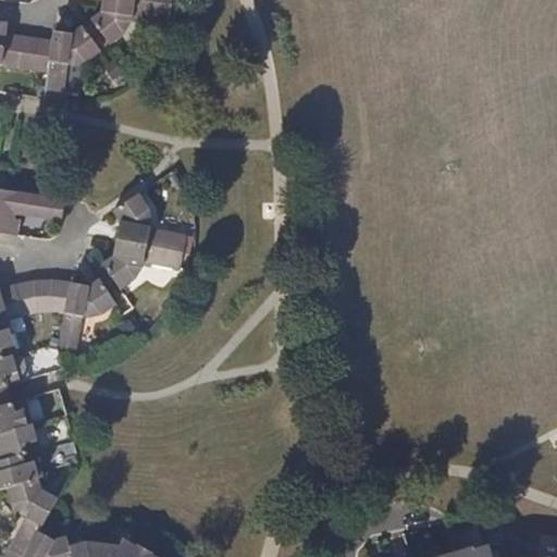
[(174,4),(143,0),(104,0),(103,9),(101,15),(94,20),(113,45),(131,33),(134,24),(135,16),(171,22),(174,4)]
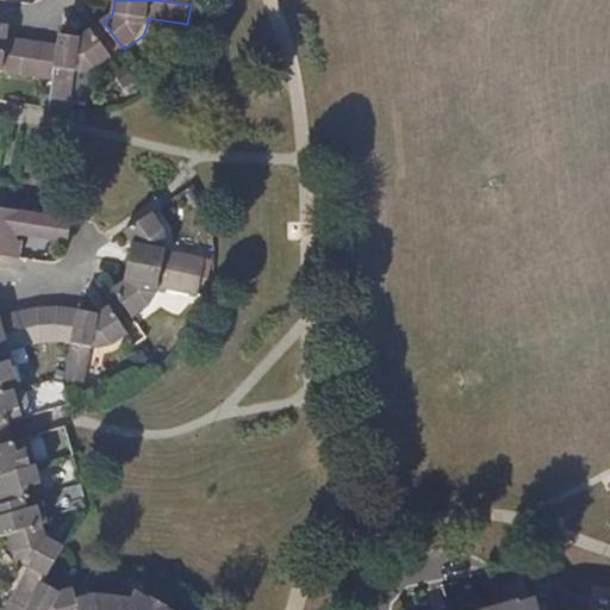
[(0,72),(2,73),(8,37),(10,25),(0,23),(0,72)]
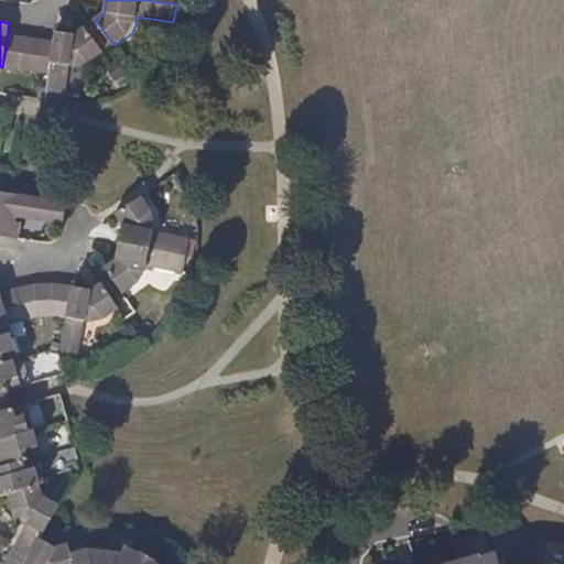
[(55,42),(50,74),(45,100),(65,102),(71,64),(79,66),(88,65),(106,53),(86,28),(77,33),(73,34),(57,31),(55,42)]
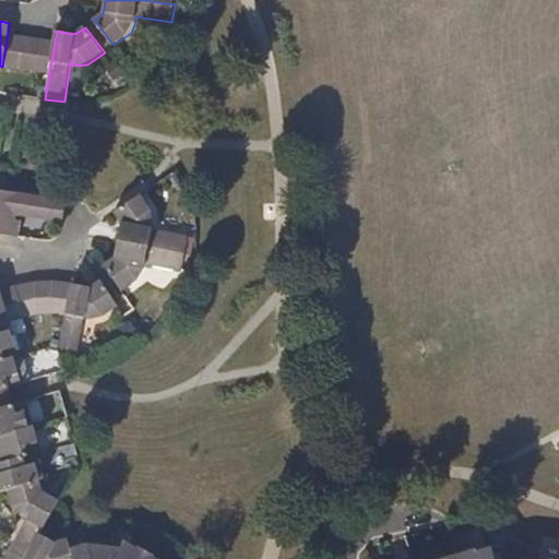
[(2,67),(16,69),(22,36),(8,34),(2,67)]
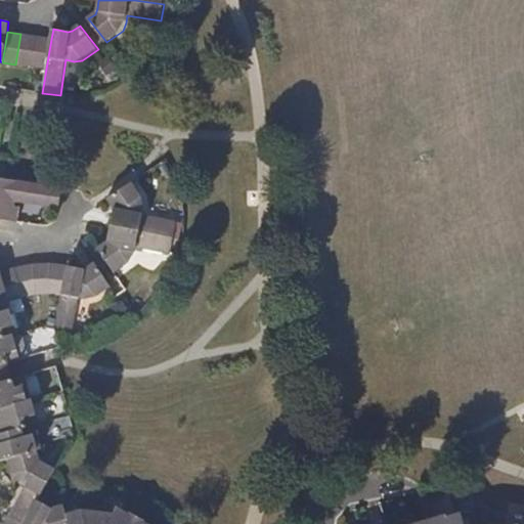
[(15,64),(32,67),(36,37),(20,34),(15,64)]
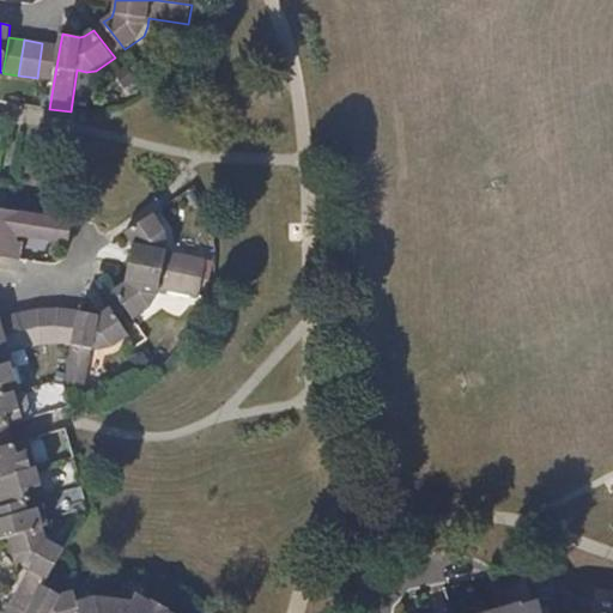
[(54,80),(60,46),(42,43),(37,78),(54,80)]
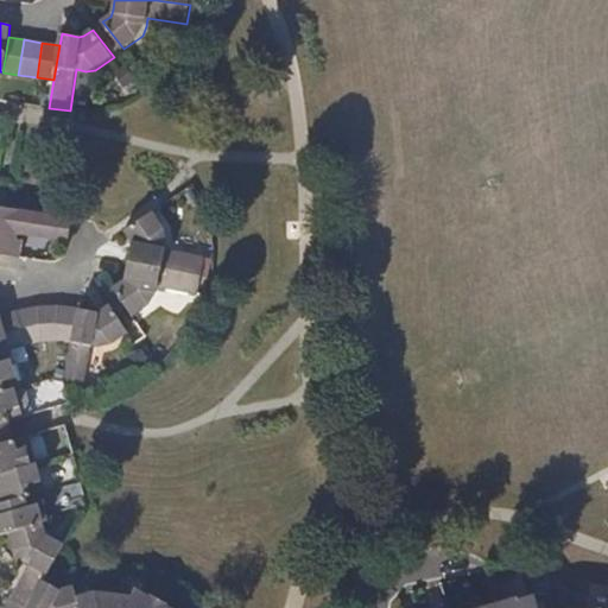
[(10,208),(0,207),(0,255),(14,258),(19,229),(58,236),(62,216),(10,208)]
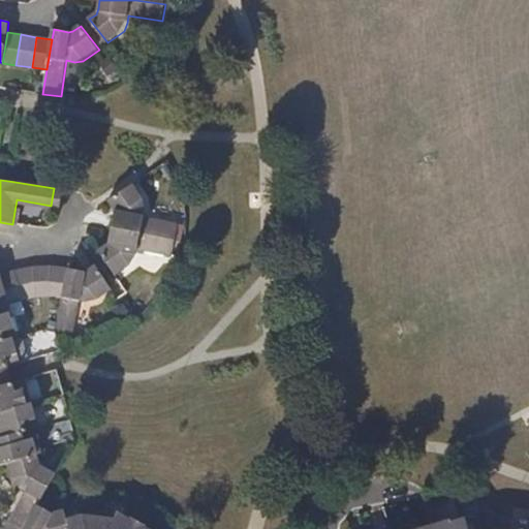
[(116,211),(113,227),(176,239),(178,223),(145,217),(145,210),(144,203),(142,196),(132,185),(109,201),(113,205),(116,211)]
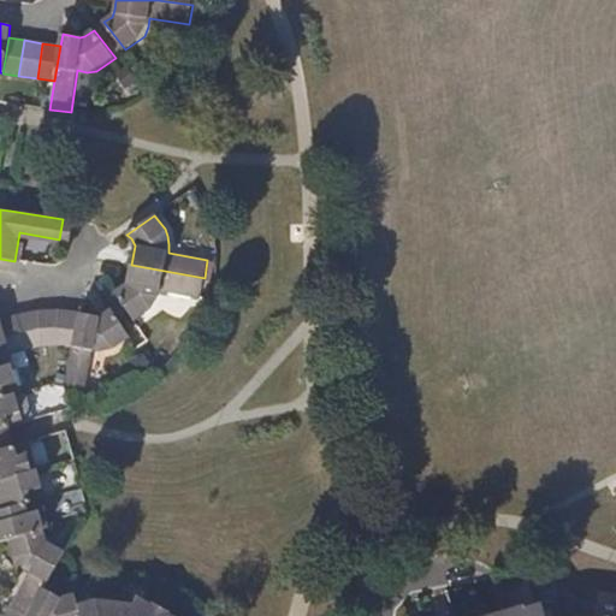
[(0,270),(12,273),(15,261),(0,259),(0,270)]
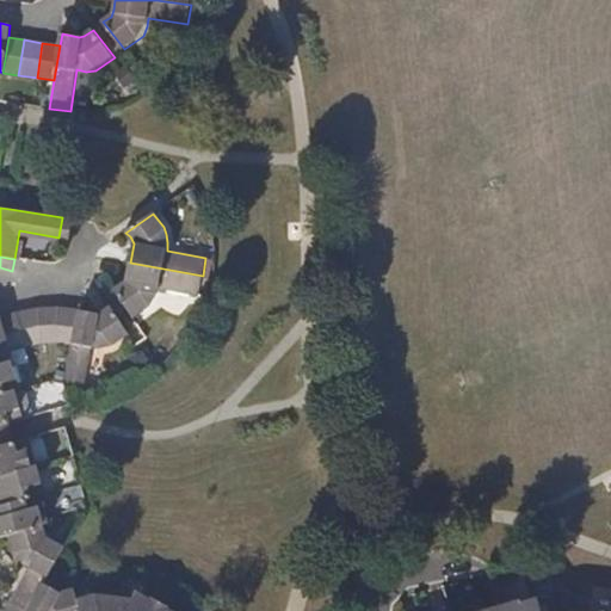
[(199,296),(203,276),(130,263),(127,281),(113,289),(134,316),(150,306),(158,295),(160,288),(199,296)]
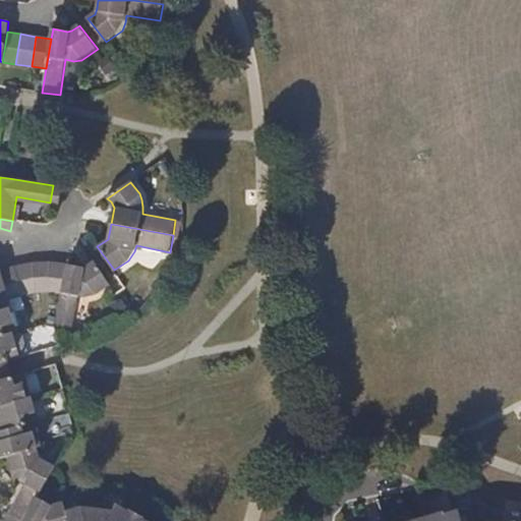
[(68,265),(62,295),(55,327),(71,331),(78,297),(82,298),(95,296),(112,285),(96,262),(84,268),(68,265)]
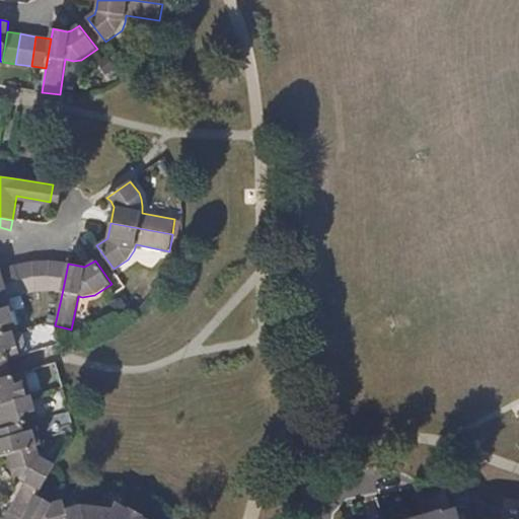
[(50,291),(51,262),(32,263),(36,291),(50,291)]
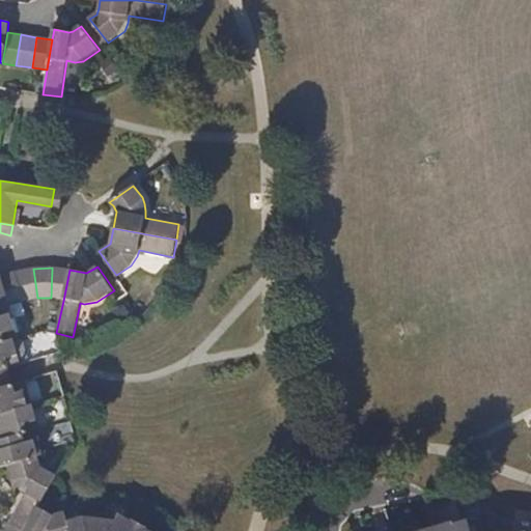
[(52,268),(51,298),(63,301),(70,270),(52,268)]
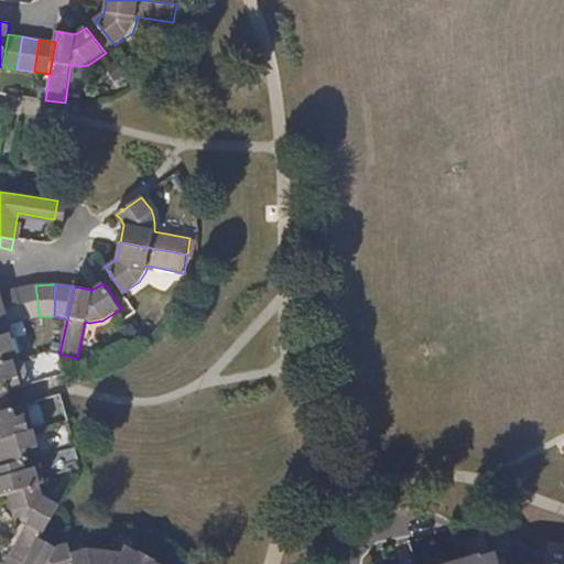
[(26,320),(40,316),(35,285),(18,289),(26,320)]
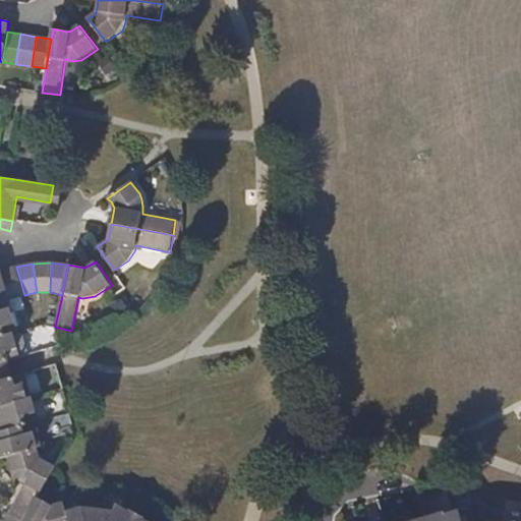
[(24,295),(16,267),(1,271),(9,299),(24,295)]
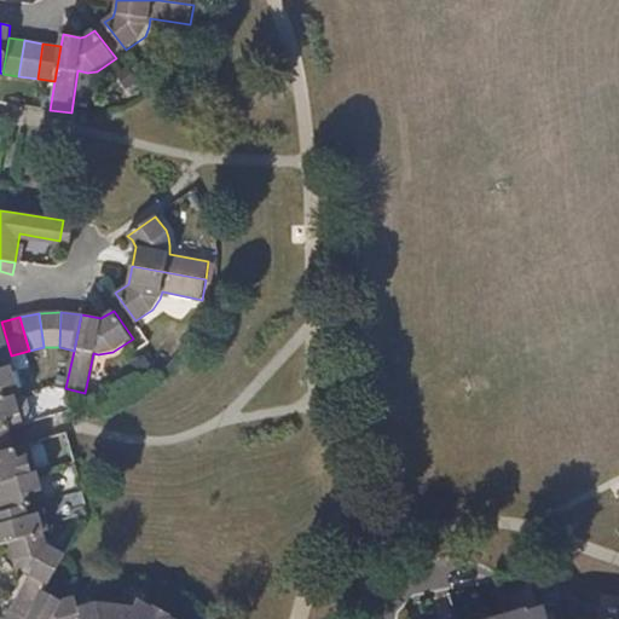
[(1,322),(0,320),(0,319),(0,370),(12,366),(15,366),(11,356),(1,322)]
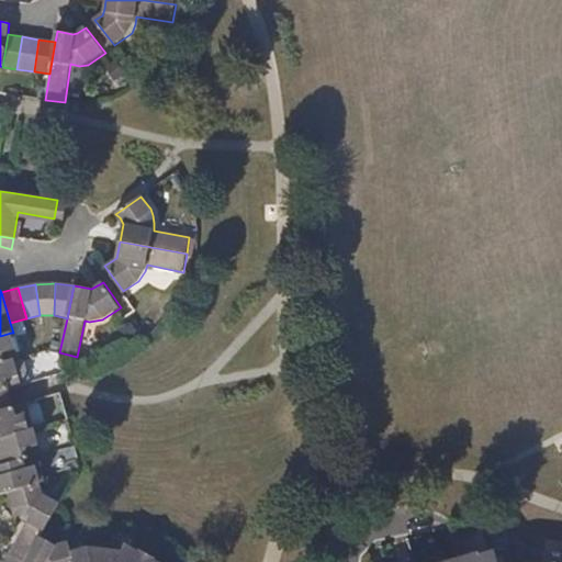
[(19,359),(11,333),(0,336),(0,363),(14,360),(19,359)]
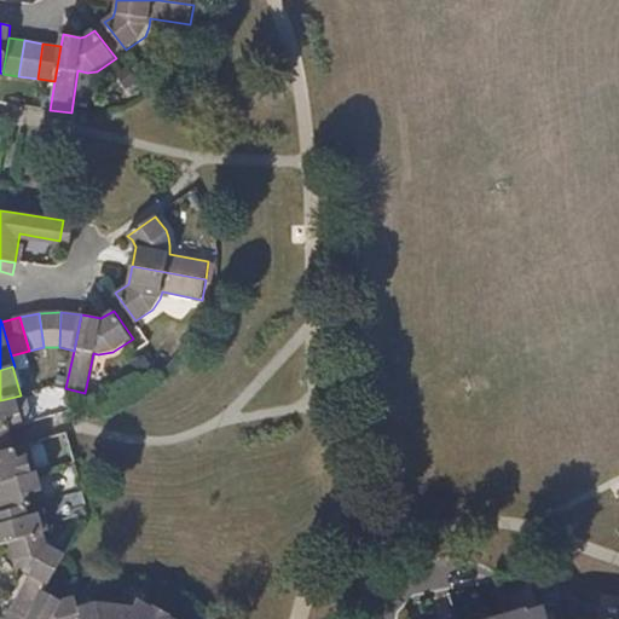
[(0,451),(15,447),(12,439),(10,431),(24,427),(16,397),(0,400),(0,451)]
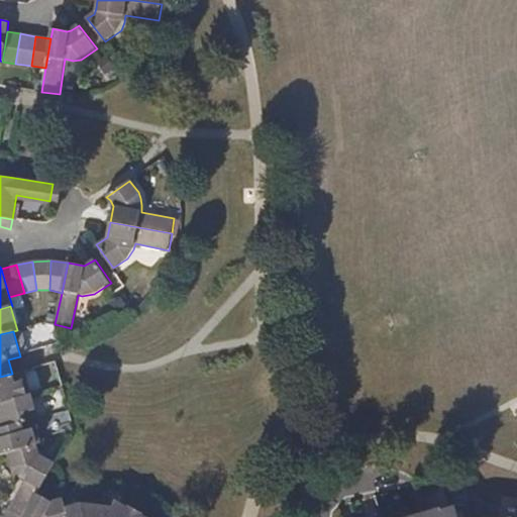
[(12,374),(0,377),(0,402),(31,394),(24,371),(12,374)]
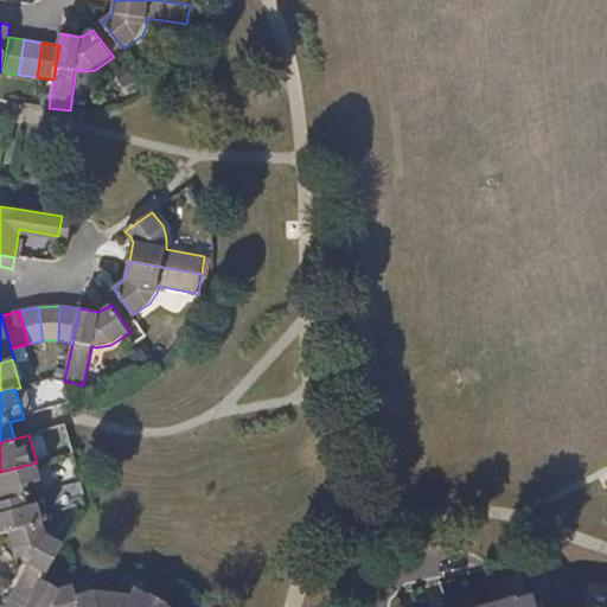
[(45,490),(37,462),(0,472),(0,503),(39,492),(45,490)]
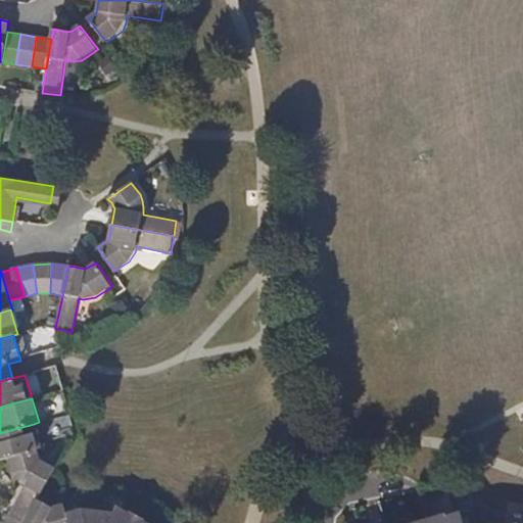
[(41,448),(34,424),(0,433),(0,460),(9,458),(38,449),(41,448)]
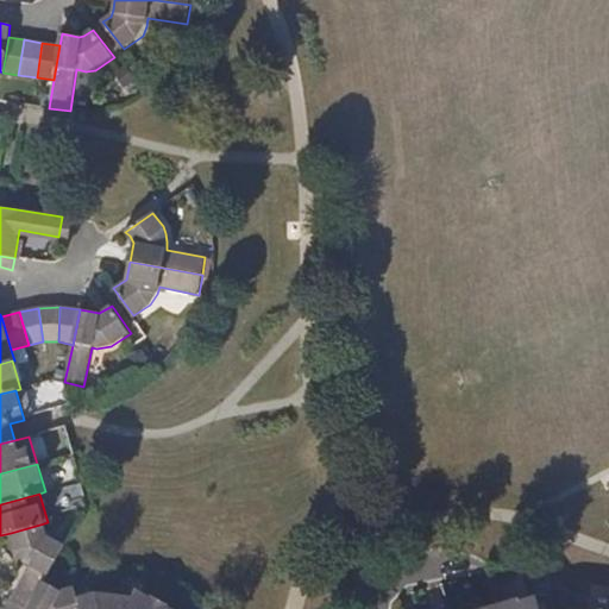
[(44,523),(11,533),(16,547),(18,553),(19,556),(25,562),(32,566),(12,601),(12,603),(23,608),(29,608),(44,582),(64,547),(48,538),(44,523)]
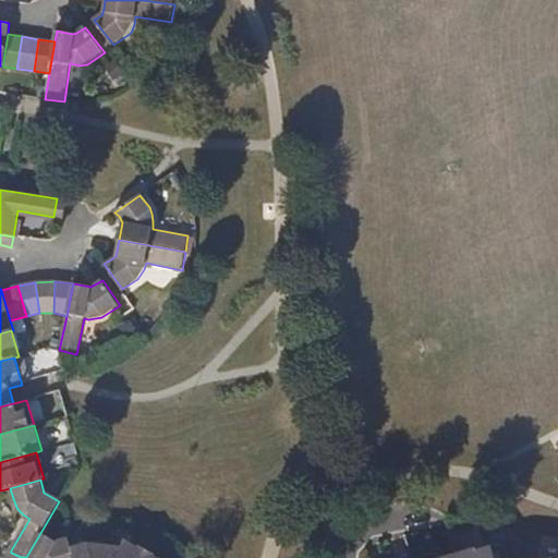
[(55,542),(40,533),(26,557),(75,557),(72,547),(70,537),(57,542),(55,542)]
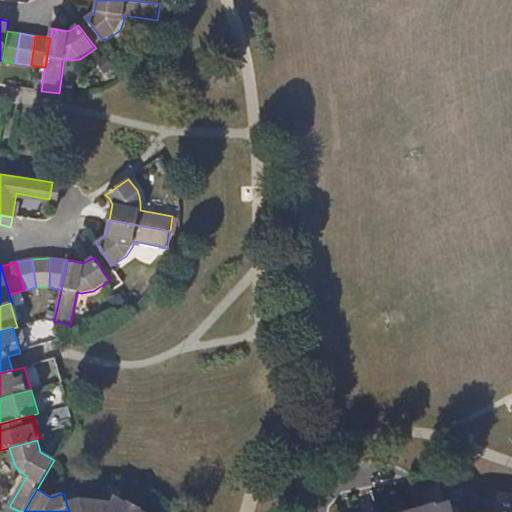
[(79,498),(66,502),(69,511),(138,511),(127,506),(124,509),(113,503),(79,498)]
